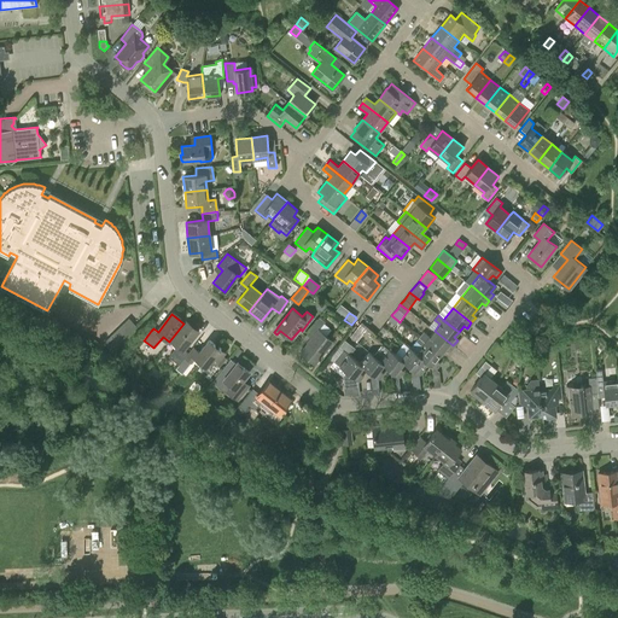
[(315,365),(333,342),(319,330),(325,321),(319,316),(305,333),(312,338),(299,353),(315,365)]
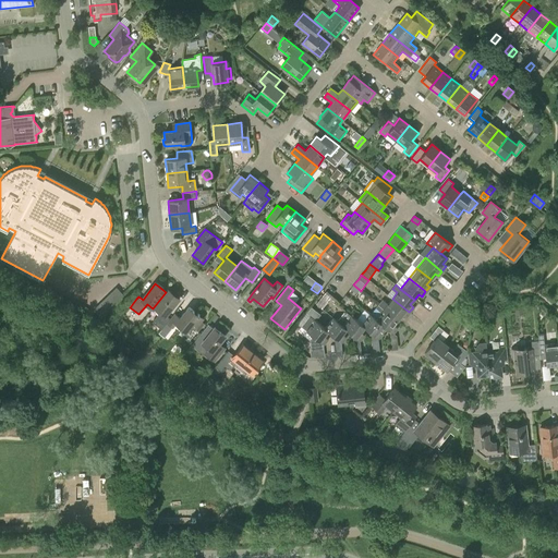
[(94,310),(100,316),(122,294),(116,288),(94,310)]
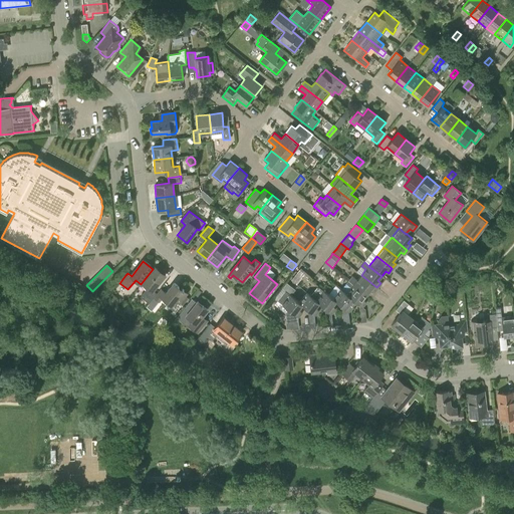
[(165,276),(155,268),(153,269),(141,284),(142,283),(148,287),(141,297),(149,303),(154,297),(157,293),(153,290),(165,276)]
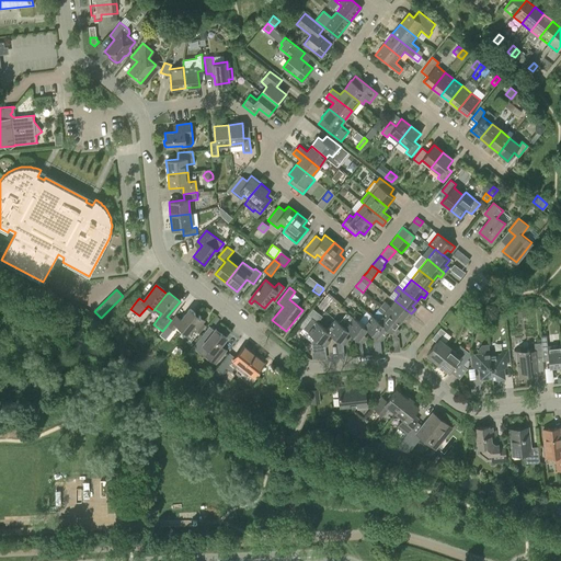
[(325,294),(317,304),(322,308),(331,298),(325,294)]
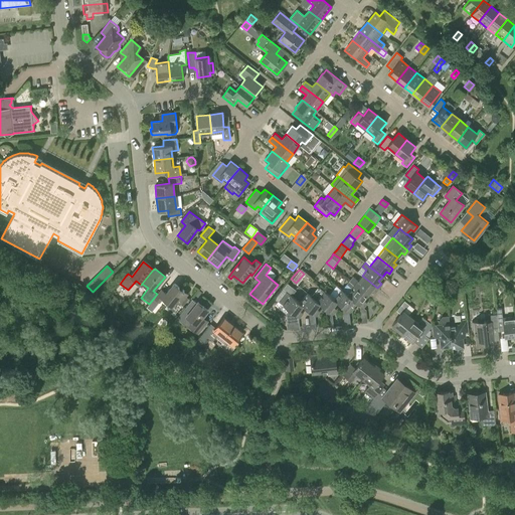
[(353,277),(349,281),(367,295),(371,290),(374,293),(377,288),(362,276),(358,281),(353,277)]
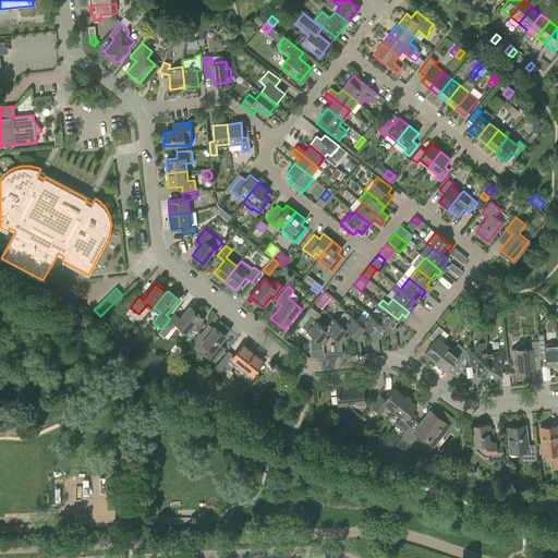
[(393,325),(398,319),(378,304),(371,315),(383,325),(392,332),(397,327),(393,325)]
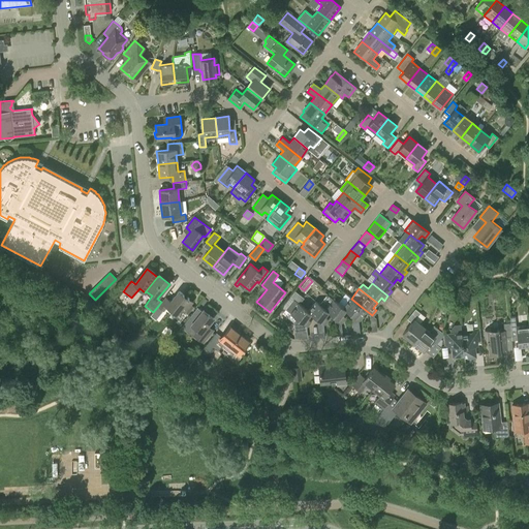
[(165,298),(161,302),(158,306),(164,311),(166,307),(177,315),(181,310),(184,313),(185,311),(189,314),(194,306),(191,304),(192,303),(179,291),(170,302),(165,298)]
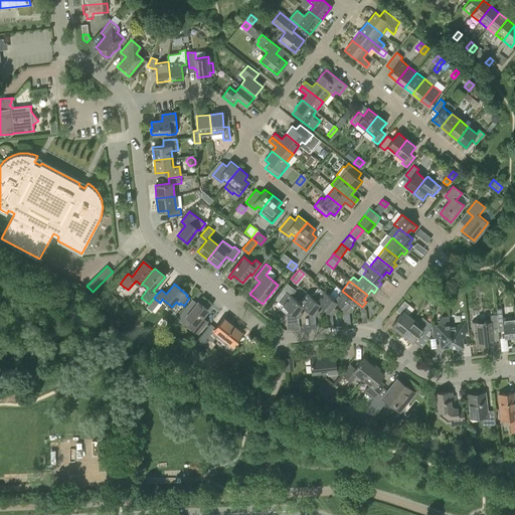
[(336,302),(334,299),(324,292),(324,291),(319,287),(311,296),(317,301),(320,304),(332,314),(336,309),(333,307),(336,302)]
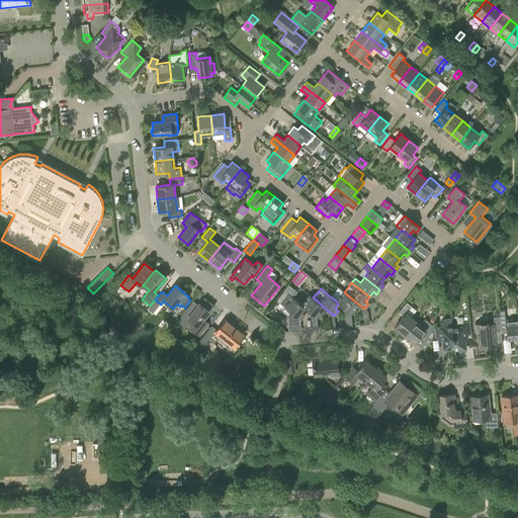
[(344,292),(343,291),(336,300),(338,304),(351,314),(354,309),(352,307),(355,301),(344,292)]
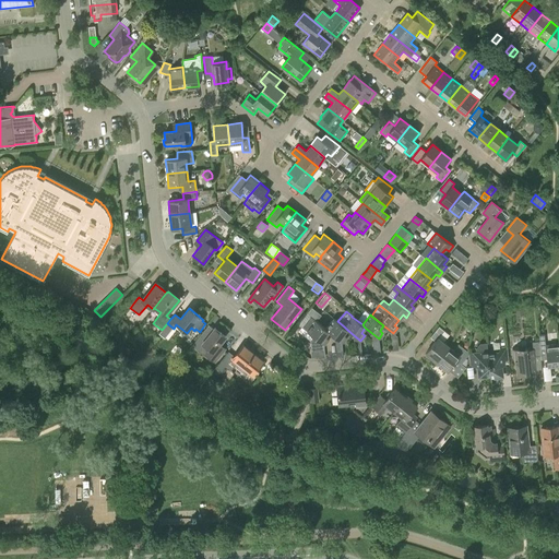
[(324,336),(329,332),(325,329),(316,320),(314,321),(310,317),(301,328),(323,344),(328,340),(324,336)]
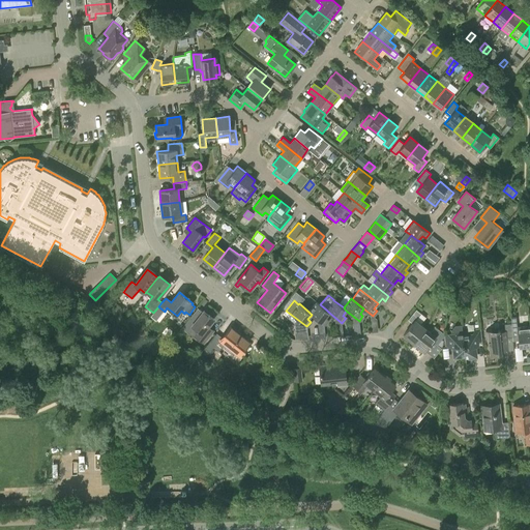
[(316,301),(308,312),(312,315),(324,325),(328,320),(325,318),(329,313),(326,310),(320,304),(316,301)]
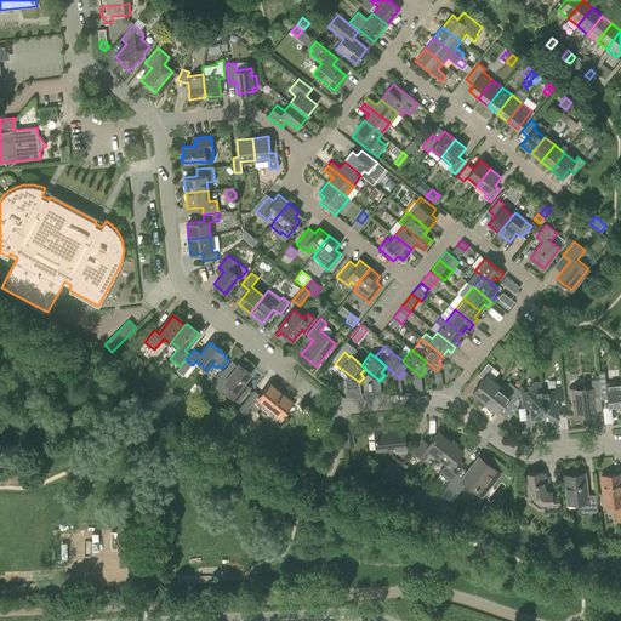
[(483,379),(473,392),(485,402),(499,385),(486,375),(494,368),(488,363),(478,375),(483,379)]
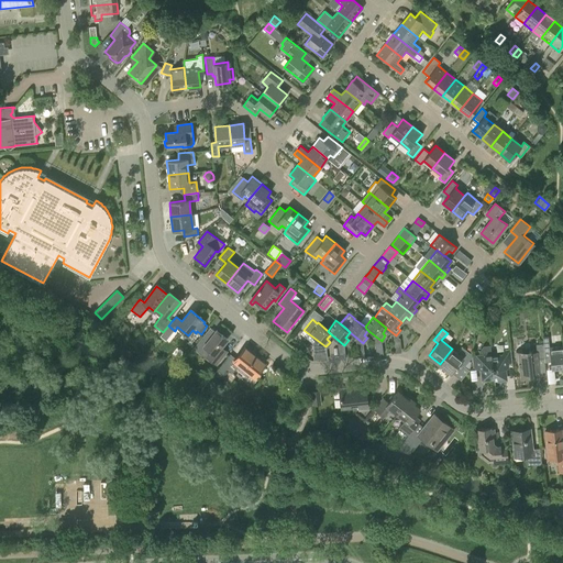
[(224,353),(219,349),(227,339),(216,330),(203,345),(210,351),(206,356),(216,364),(224,353)]
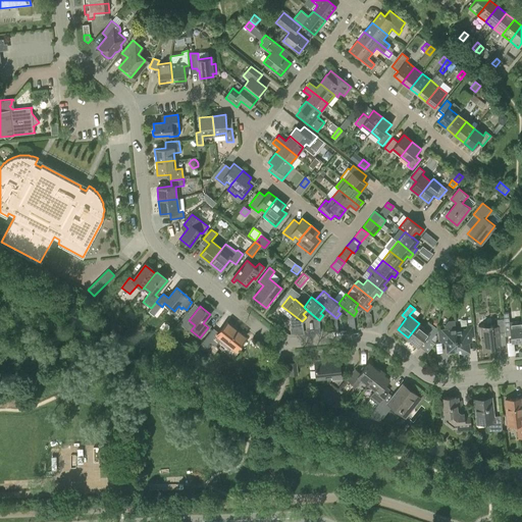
[(521,320),(509,322),(508,312),(503,313),(504,317),(505,332),(510,331),(511,342),(521,341),(521,320)]
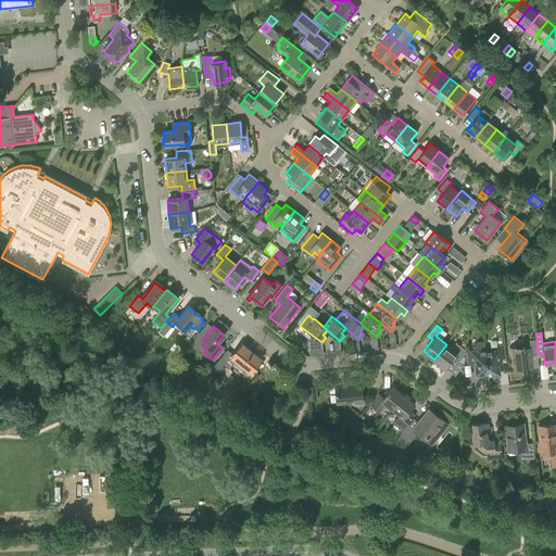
[(527,369),(533,368),(531,355),(538,354),(536,338),(529,339),(530,348),(523,348),(523,345),(509,348),(510,356),(512,356),(514,373),(527,371),(527,369)]
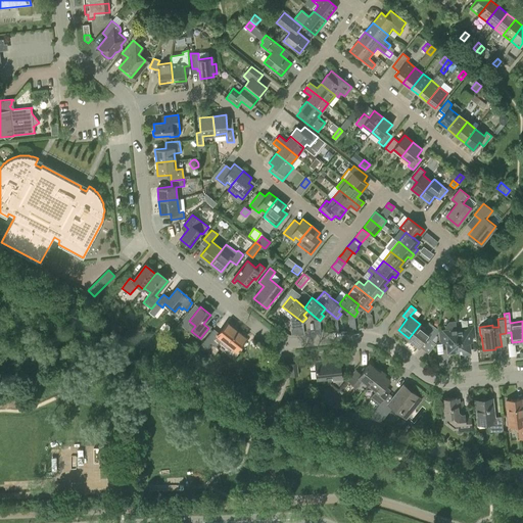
[(219,333),(214,329),(198,348),(200,349),(203,345),(208,350),(212,345),(216,347),(222,339),(235,350),(245,337),(227,323),(219,333)]
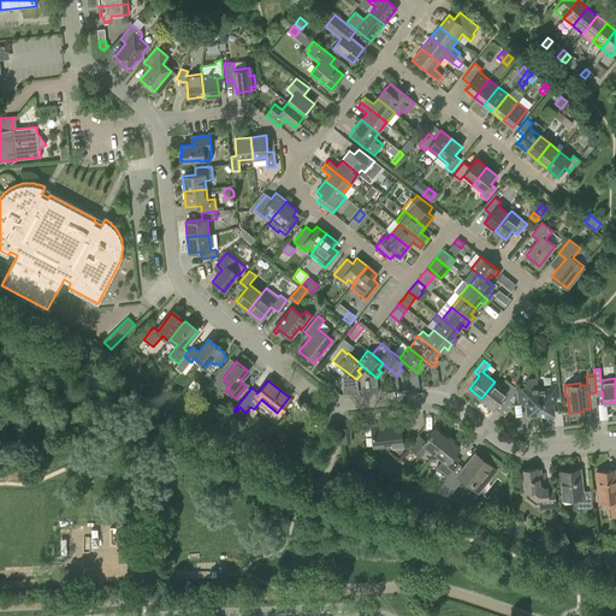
[(501,388),(495,381),(481,398),(493,409),(503,397),(508,401),(515,394),(515,388),(513,385),(507,380),(501,388)]
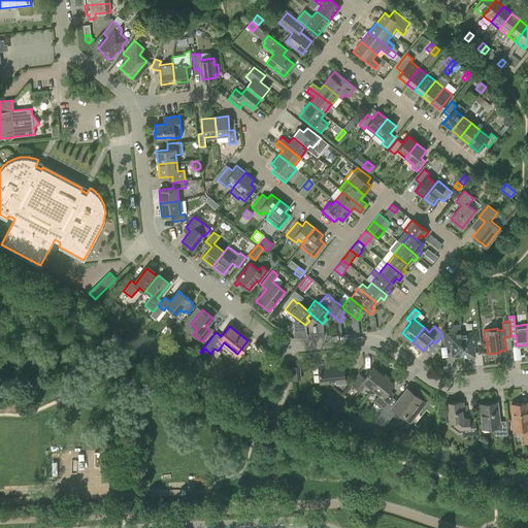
[(463,355),(461,334),(461,332),(448,334),(449,347),(452,345),(453,356),(463,355)]
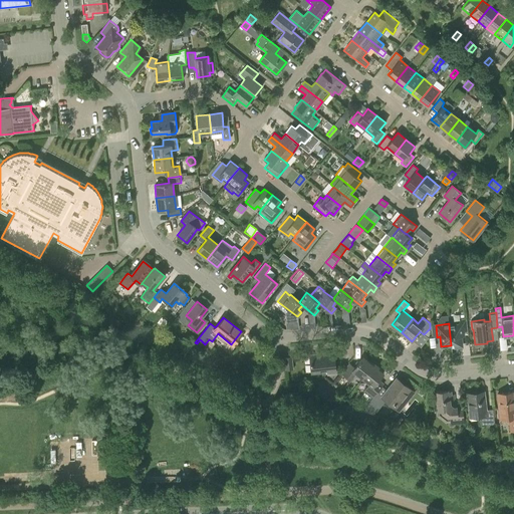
[(462,324),(449,325),(451,345),(451,347),(462,346),(461,336),(463,336),(462,324)]
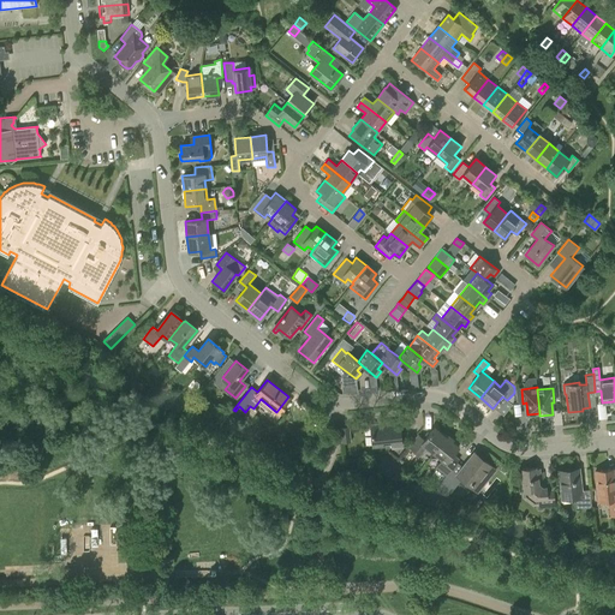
[(390,443),(392,447),(401,447),(399,422),(370,425),(372,446),(390,443)]
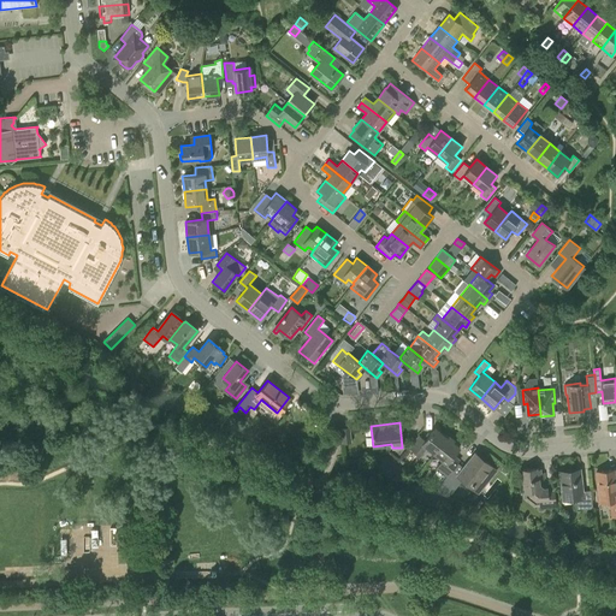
[(420,456),(427,448),(434,454),(448,437),(436,427),(425,440),(418,436),(409,448),(420,456)]
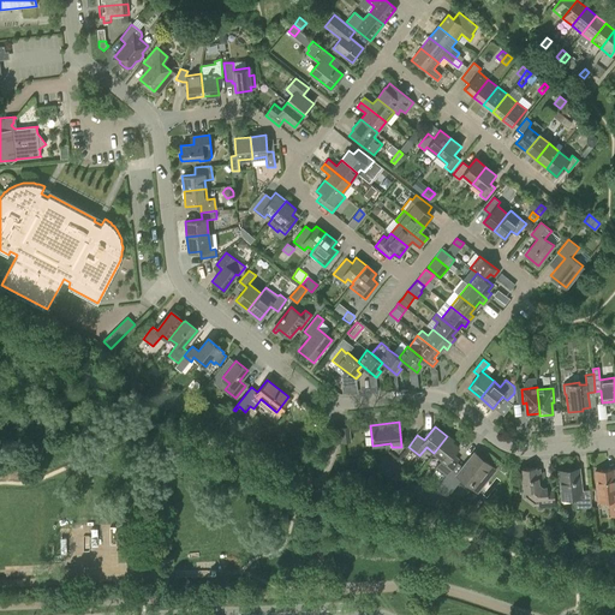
[(350,442),(348,428),(340,428),(341,442),(350,442)]
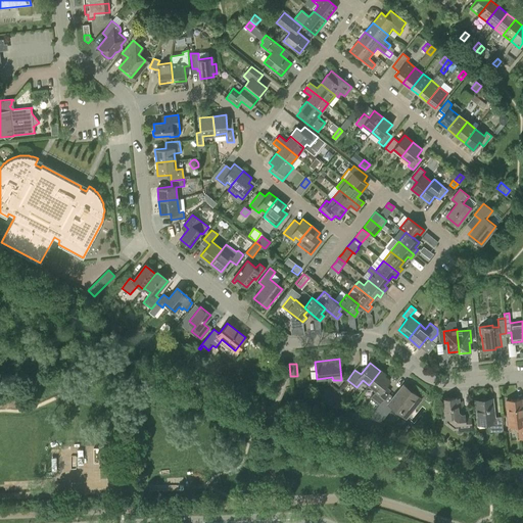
[(375,390),(370,397),(376,402),(372,410),(374,412),(383,399),(388,393),(383,389),(390,379),(380,371),(369,385),(375,390)]
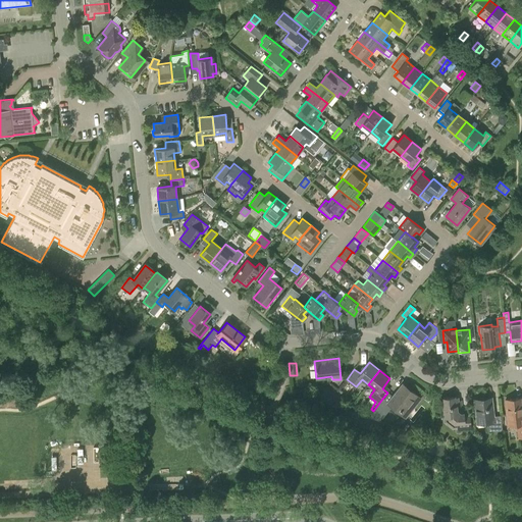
[(403,383),(387,403),(382,399),(373,411),(371,413),(383,417),(392,407),(402,414),(417,396),(403,383)]
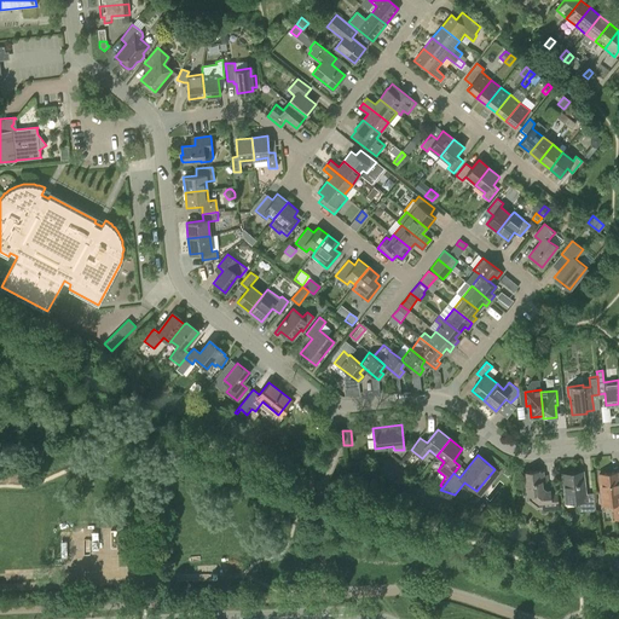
[(542,505),(543,510),(559,508),(556,491),(549,492),(549,490),(543,485),(542,470),(525,473),(528,499),(537,507),(542,505)]
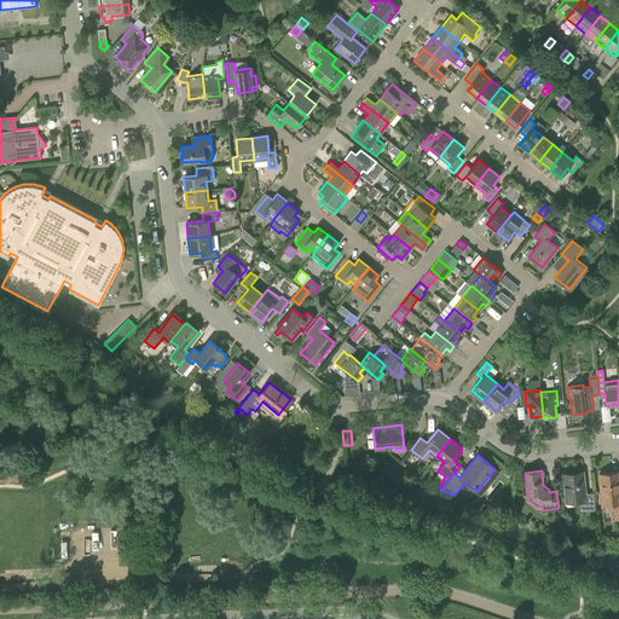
[(578,502),(579,513),(596,510),(594,492),(585,493),(583,472),(562,473),(566,503),(578,502)]
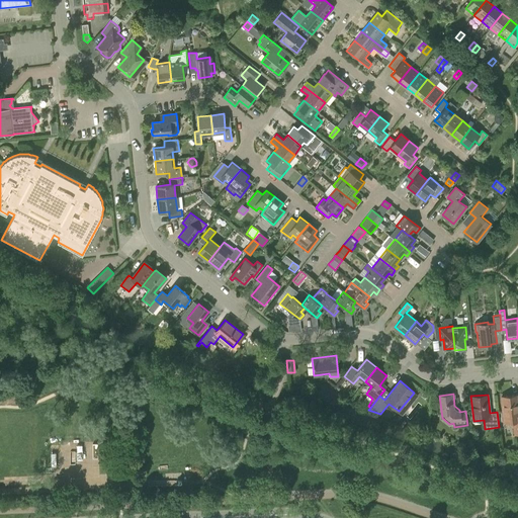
[(513,421),(515,434),(517,433),(517,403),(517,395),(501,397),(504,422),(513,421)]
